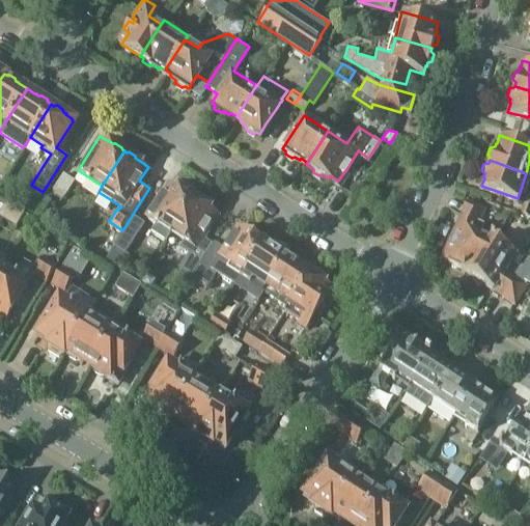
[(61,171),(50,191),(61,197),(73,178),(61,171)]
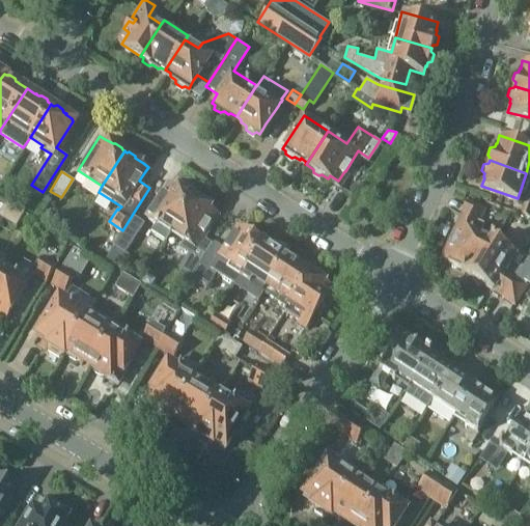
[(166,184),(145,214),(157,222),(159,219),(171,227),(192,195),(191,195),(190,192),(185,188),(182,189),(173,183),(168,180),(166,184)]
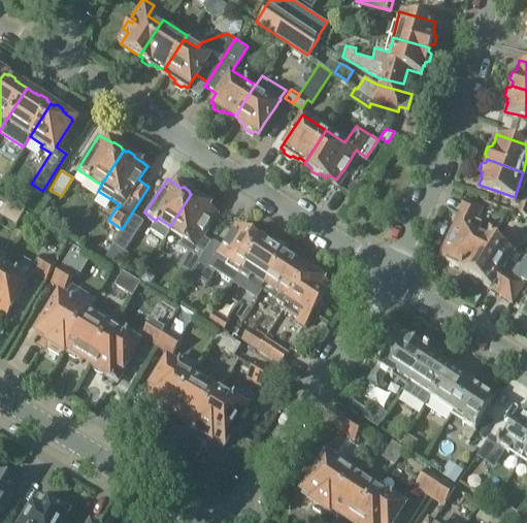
[(191,194),(170,226),(184,235),(178,243),(188,249),(177,265),(190,272),(210,241),(200,235),(212,215),(216,210),(211,207),(202,202),(202,199),(197,195),(194,196),(191,194)]
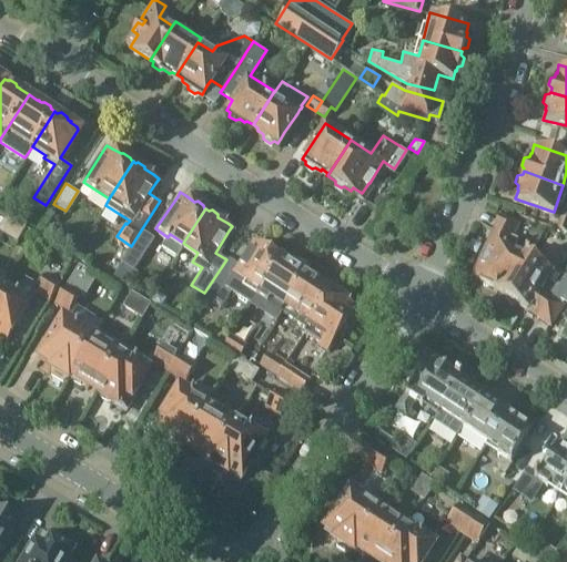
[(0,230),(17,239),(17,238),(26,223),(7,212),(1,220),(0,222),(0,230)]
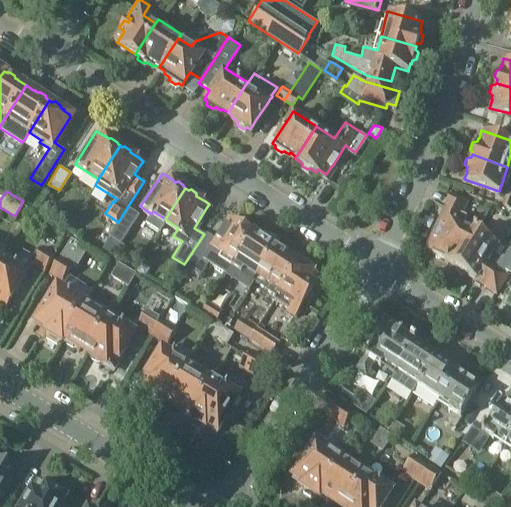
[(444,258),(452,264),(474,230),(473,229),(463,224),(467,216),(460,212),(466,199),(450,191),(443,205),(448,207),(429,248),(445,256),(444,258)]
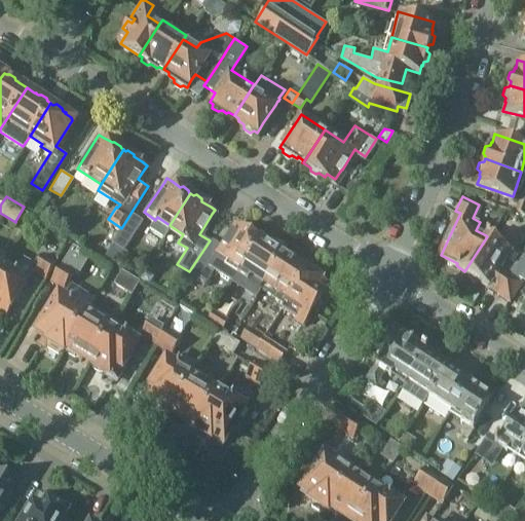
[(514,209),(524,213),(524,210),(524,201),(518,199),(514,209)]
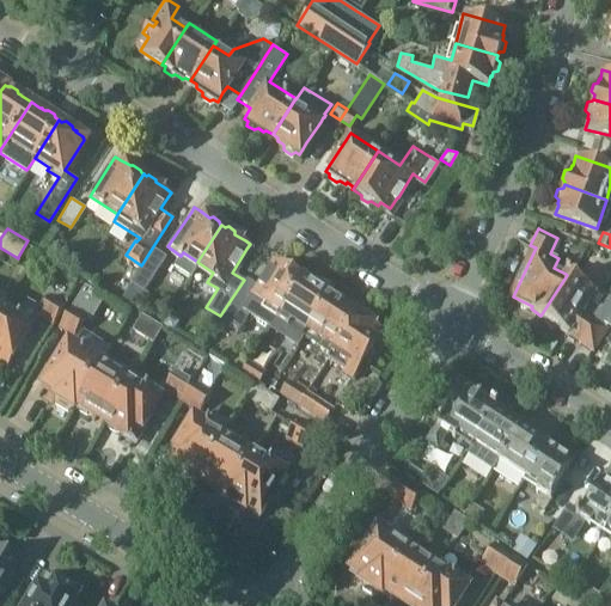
[(141,265),(132,279),(145,288),(166,256),(153,246),(141,265)]
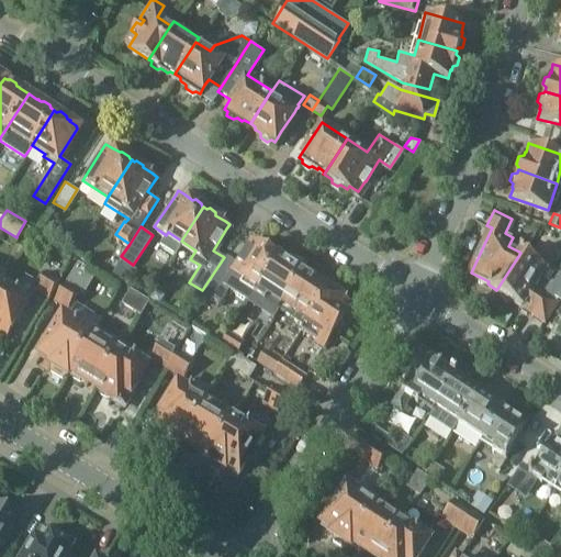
[(224,257),(202,290),(219,301),(228,287),(247,299),(248,297),(255,288),(277,254),(275,253),(273,252),(272,249),(266,244),(262,245),(258,243),(251,237),(249,242),(236,263),(225,255),(224,257)]
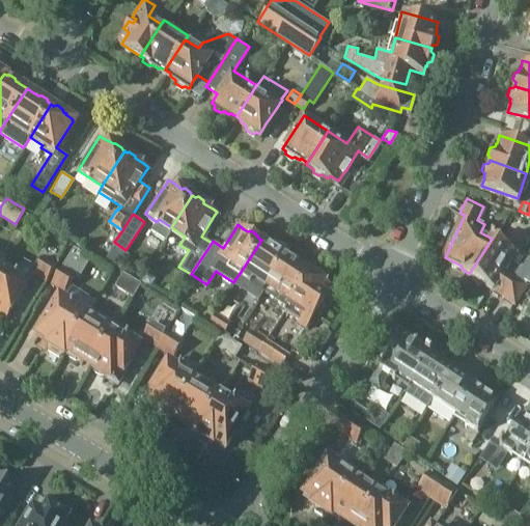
[(492,239),(469,274),(472,275),(472,279),(478,283),(481,281),(484,283),(485,282),(491,285),(490,287),(503,296),(528,256),(528,255),(508,242),(505,247),(492,239)]
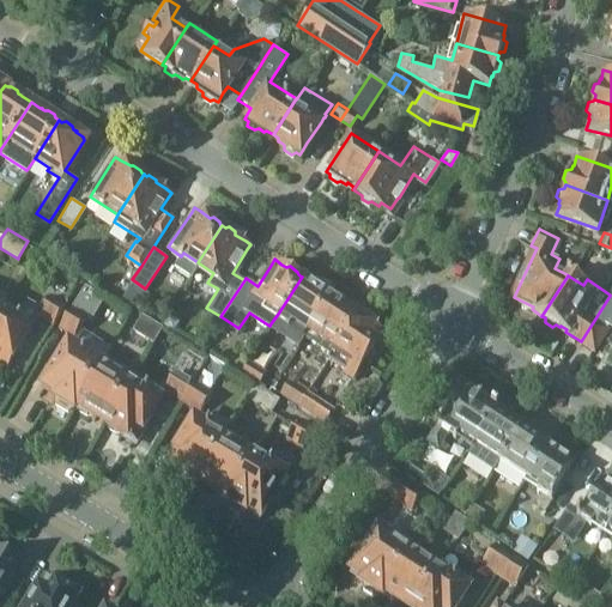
[(271,323),(270,326),(297,344),(304,332),(328,295),(326,292),(325,289),(321,287),(316,284),(314,285),(313,284),(302,277),(278,314),(271,323)]
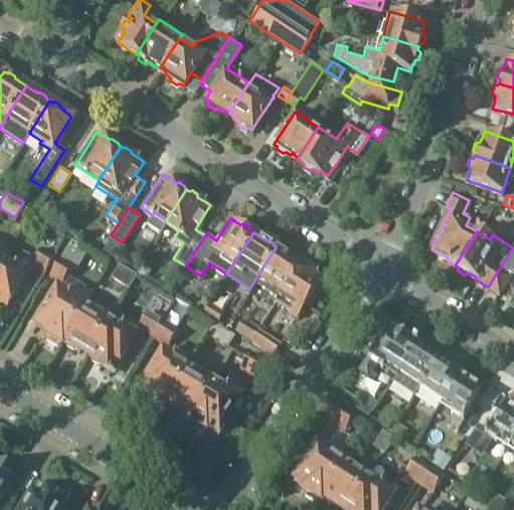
[(70,236),(48,274),(61,282),(71,264),(75,267),(88,247),(70,236)]
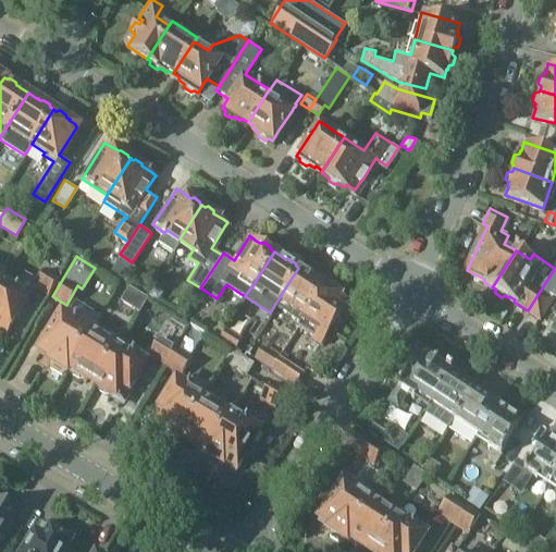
[(36,279),(33,285),(34,285),(47,294),(58,274),(44,266),(36,279)]
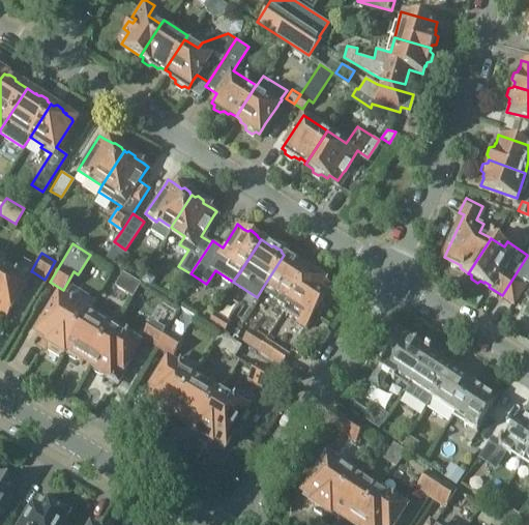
[(284,255),(263,287),(277,296),(275,298),(281,301),(285,304),(307,270),(299,264),(298,264),(297,260),(291,256),(287,257),(286,256),(284,255)]
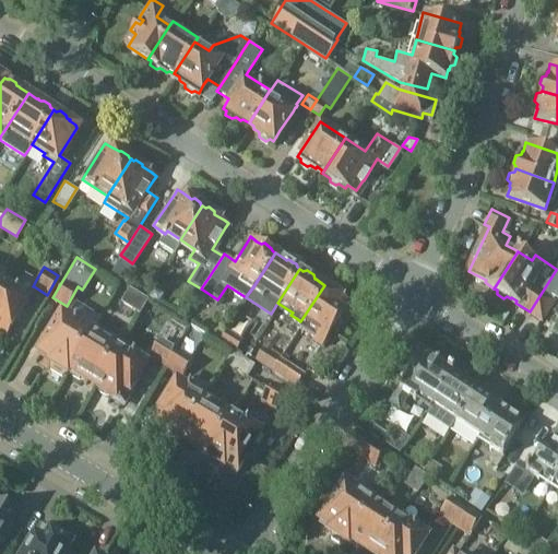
[(557,271),(556,270),(530,311),(539,317),(557,286),(557,271)]
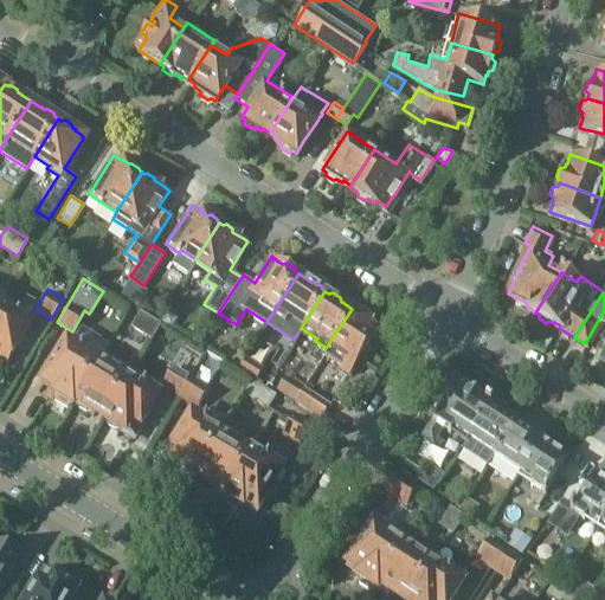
[(0,355),(7,359),(33,316),(37,310),(36,310),(39,303),(26,295),(19,307),(17,311),(1,302),(0,303),(0,355)]
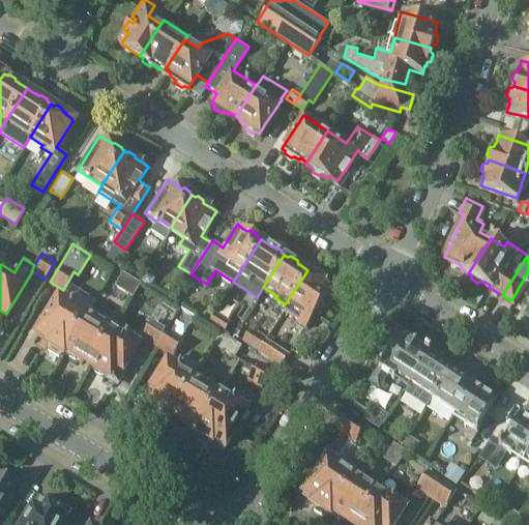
[(133,292),(140,281),(122,270),(115,282),(133,292)]
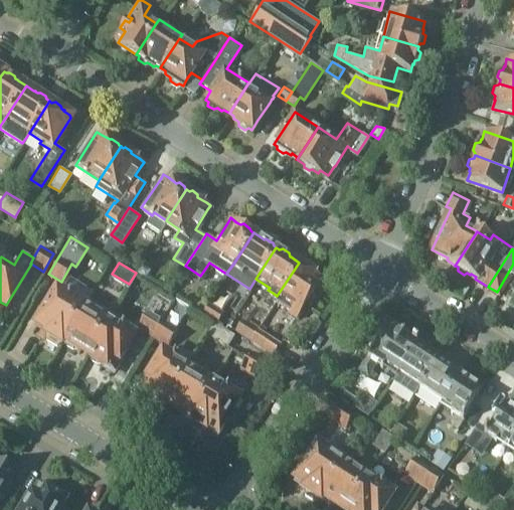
[(277,296),(275,300),(289,309),(290,310),(289,311),(290,311),(291,310),(297,315),(306,301),(310,300),(314,294),(314,291),(322,277),(315,273),(313,272),(311,271),(311,268),(304,263),(301,264),(300,263),(299,263),(277,296)]
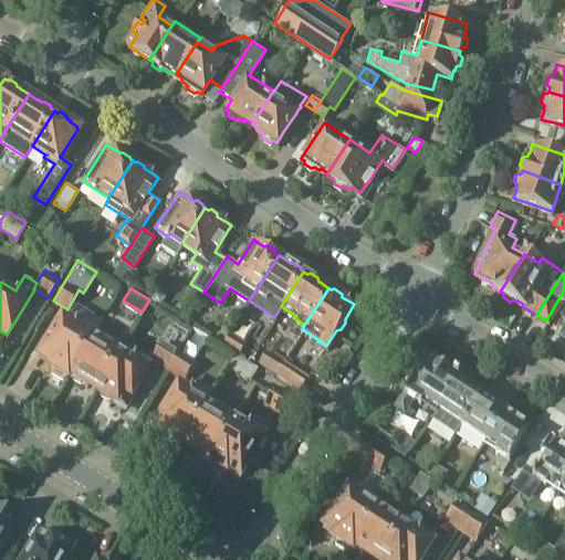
[(55,327),(54,327),(44,342),(46,344),(40,355),(51,361),(49,365),(51,366),(50,370),(62,377),(66,374),(92,331),(63,315),(55,327)]
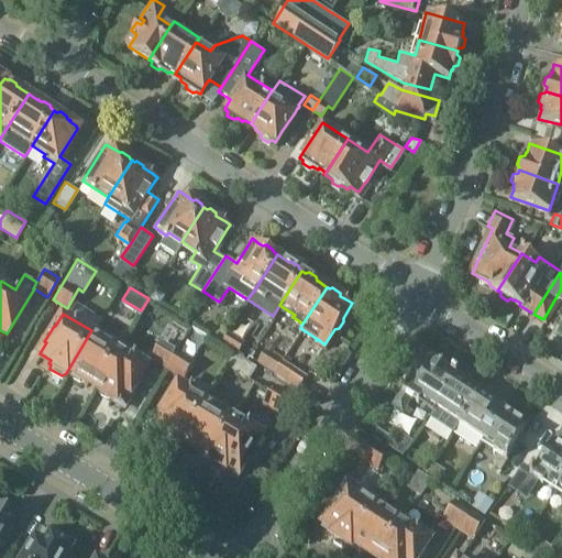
[(66,373),(67,374),(68,372),(79,379),(83,379),(95,385),(118,346),(91,330),(66,373)]
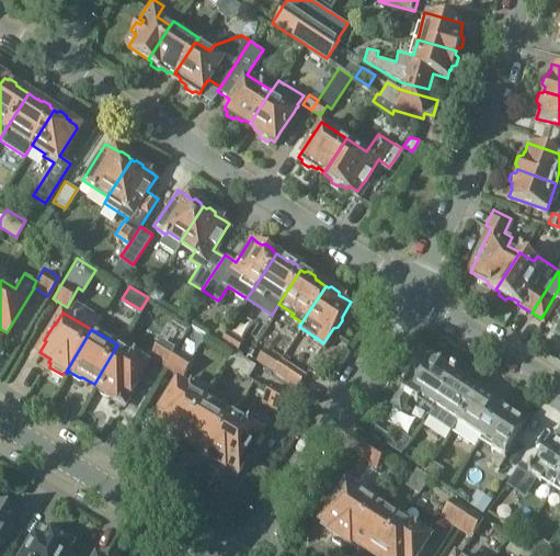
[(227,329),(219,341),(236,351),(243,339),(227,329)]
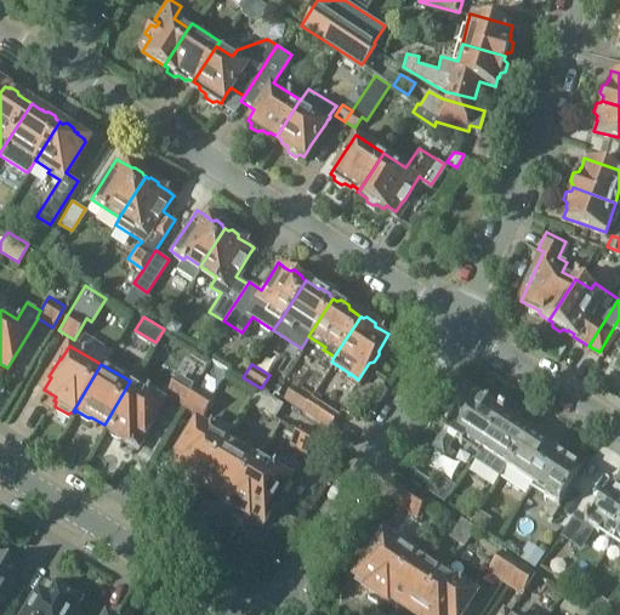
[(182,405),(195,382),(178,371),(164,394),(182,405)]
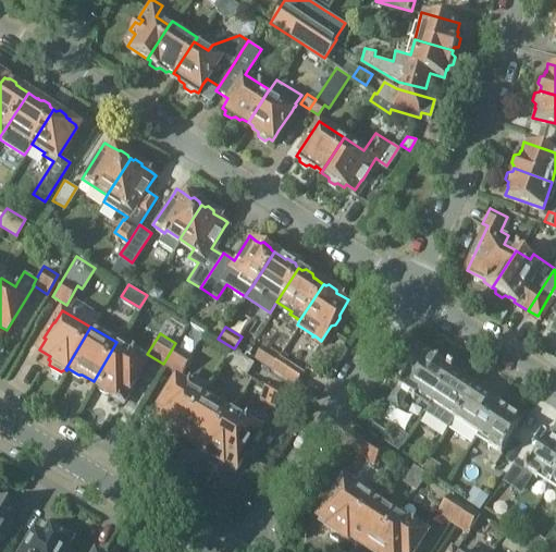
[(116,342),(94,381),(96,383),(97,387),(103,390),(108,390),(121,397),(127,388),(128,389),(137,372),(145,358),(116,342)]
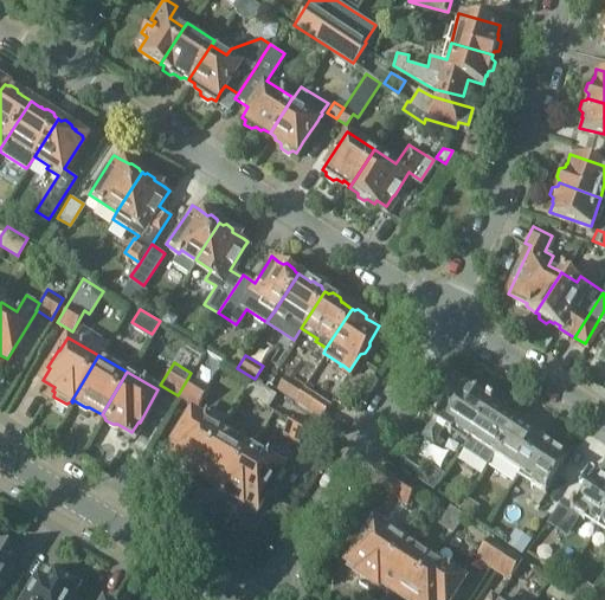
[(210,385),(191,373),(178,395),(197,407),(210,385)]
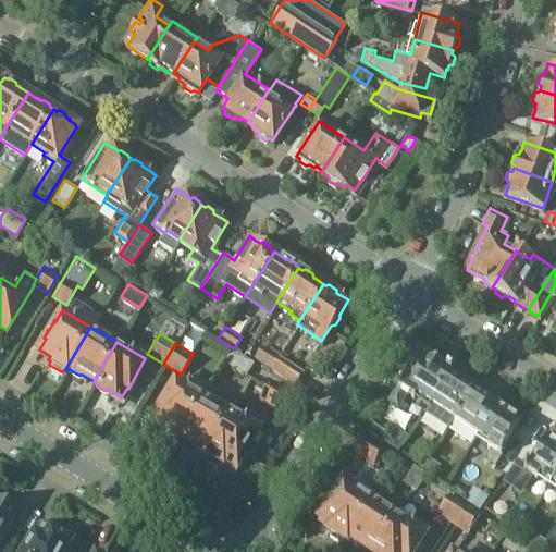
[(255,356),(270,366),(278,354),(262,344),(255,356)]
